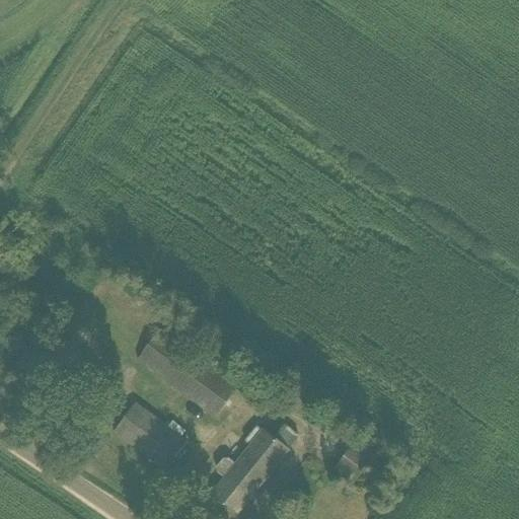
[(216,418),(238,389),(160,330),(138,360),(216,418)]
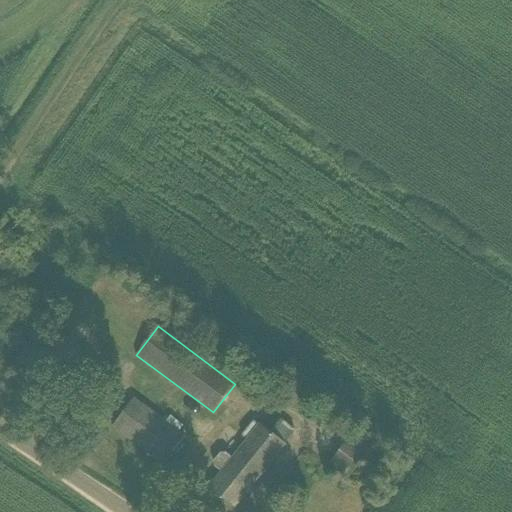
[(134,399),(113,427),(164,466),(185,437),(180,432),(184,426),(171,416),(166,422),(134,399)]
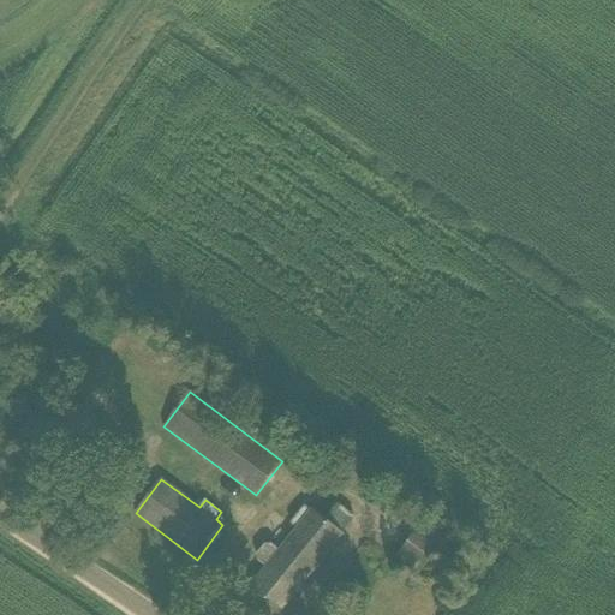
[(312,571),(342,535),(341,533),(354,518),(338,506),(324,521),(305,506),(291,524),(298,530),(284,549),(312,571)]
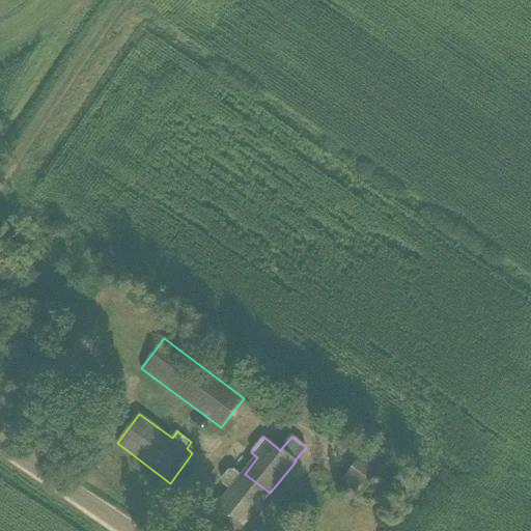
[(364,450),(340,483),(361,498),(384,466),(364,450)]
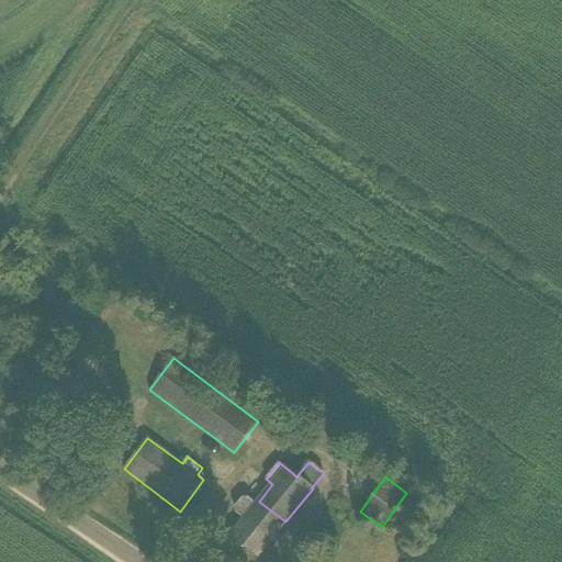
[(235,513),(244,520),(231,536),(258,557),(271,539),(285,521),(259,502),(257,504),(248,497),(243,497),(235,507),(235,513)]
